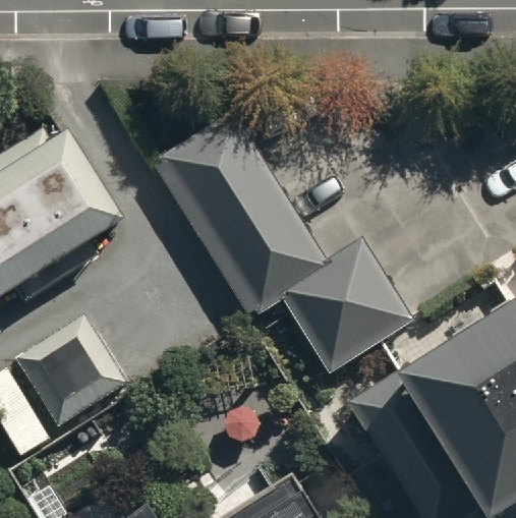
[(324,260),(231,112),(150,163),(248,321),(282,299),(327,370),(410,320),(359,237),(324,260)]
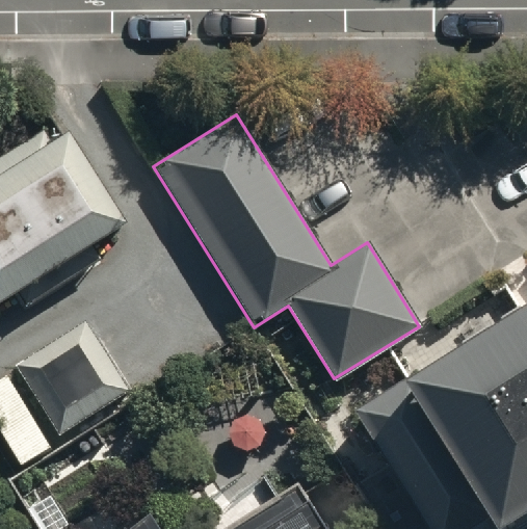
[(66,125),(0,166),(0,300),(127,219),(66,125)]
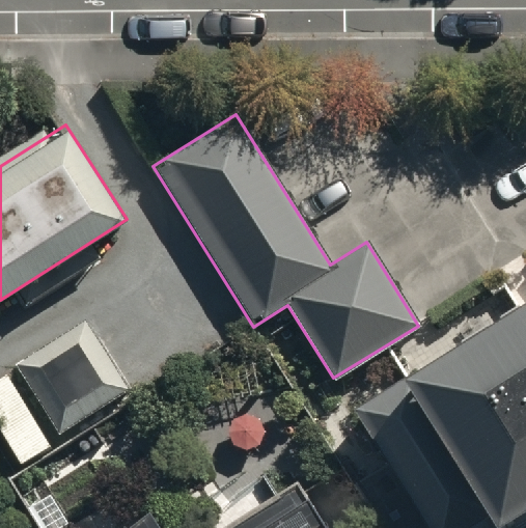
[(525,311),(407,387),(496,527),(514,527),(525,521),(525,311)]
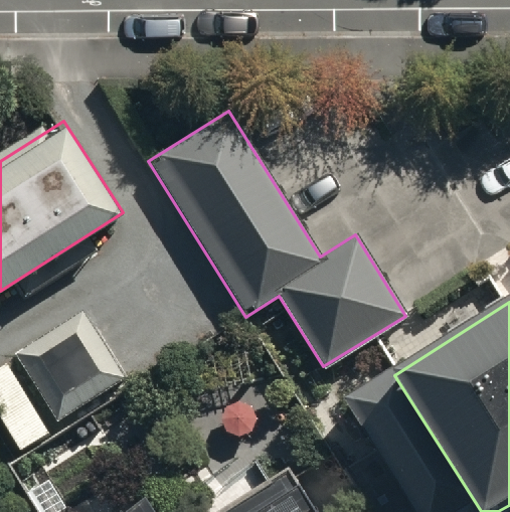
[(87,309),(22,351),(64,416),(130,375),(87,309)]
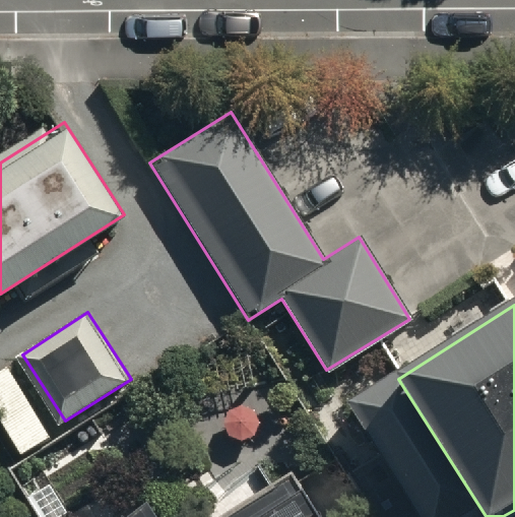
[(150,516),(145,507),(131,516),(322,516),(292,470),(219,516),(150,516)]
